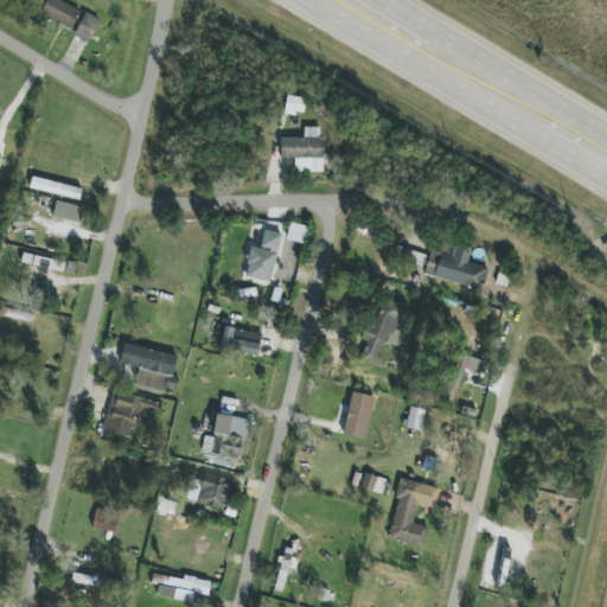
[(46,0),(42,16),(72,27),(80,8),(55,0),(46,0)]
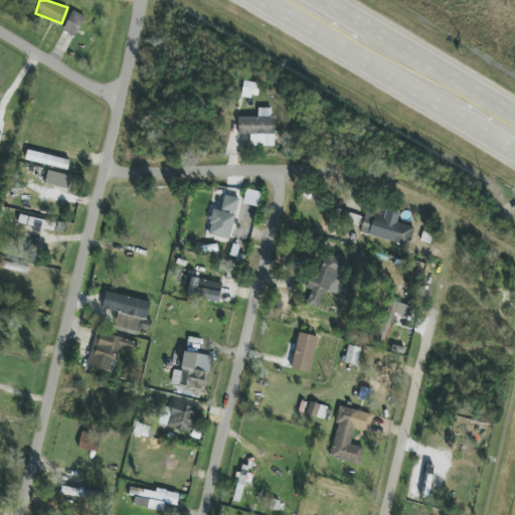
[(63,32),(76,37),(84,16),(71,11),(63,32)]
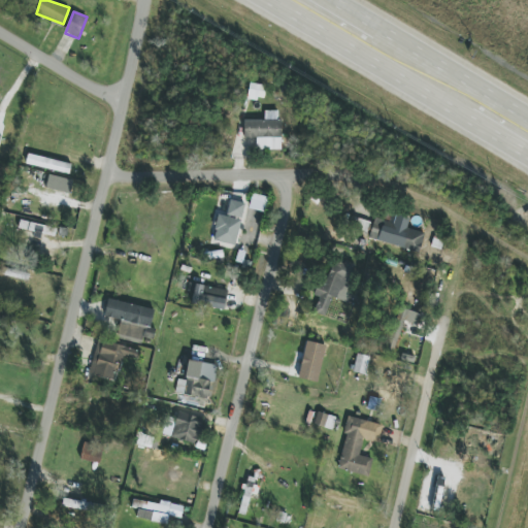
[(264,86),(249,85),(249,99),(263,100),(264,86)]
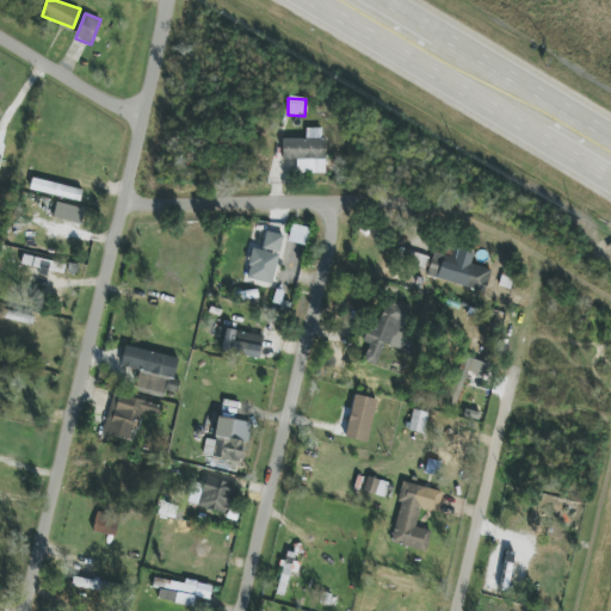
[(325,173),(323,129),(306,129),(306,139),(282,140),(282,160),(296,160),(297,174),(325,173)]
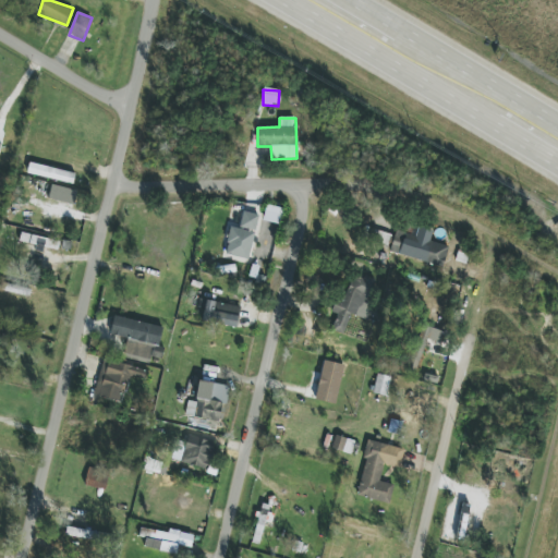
[(27,176),(73,182),(75,171),(28,166),(27,176)]
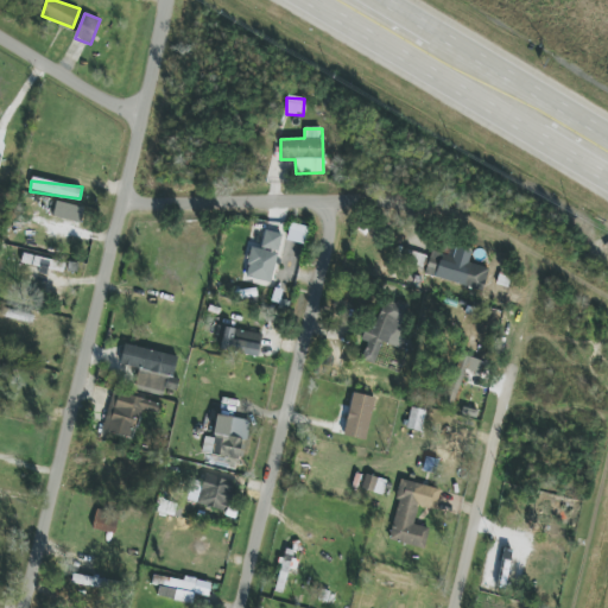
[(83,207),(56,202),(52,219),(81,223),(83,207)]
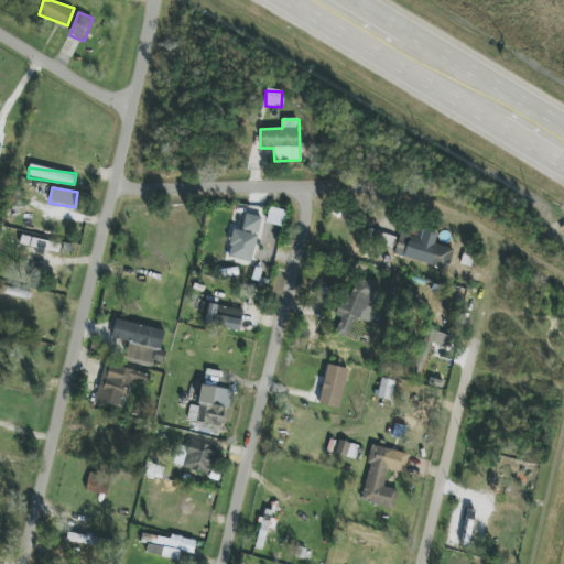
[(251,263),(262,217),(246,214),(241,231),(234,230),(227,258),(251,263)]
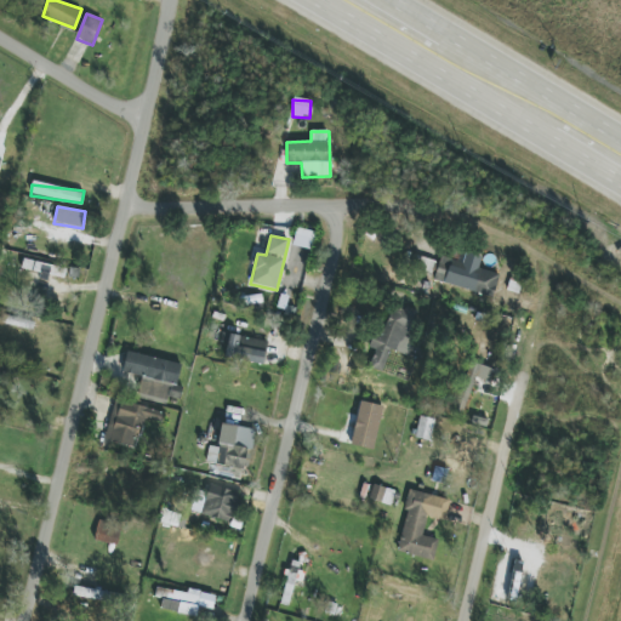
[(500,274),(479,269),(482,257),(466,252),(463,262),(440,257),(434,283),(494,297),(500,274)]
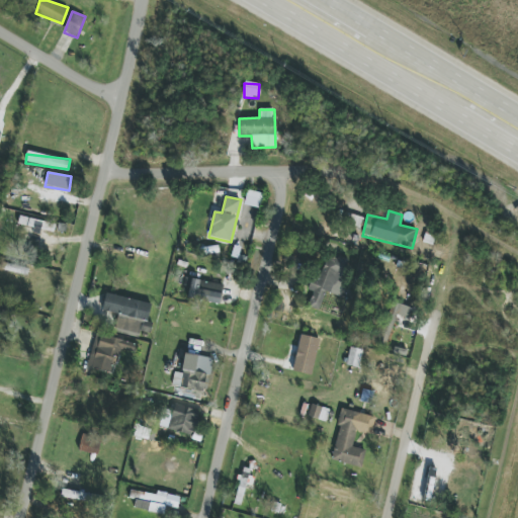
[(340,296),(351,260),(328,253),(320,279),(311,277),(308,290),(313,291),(309,307),(320,310),(325,292),(340,296)]
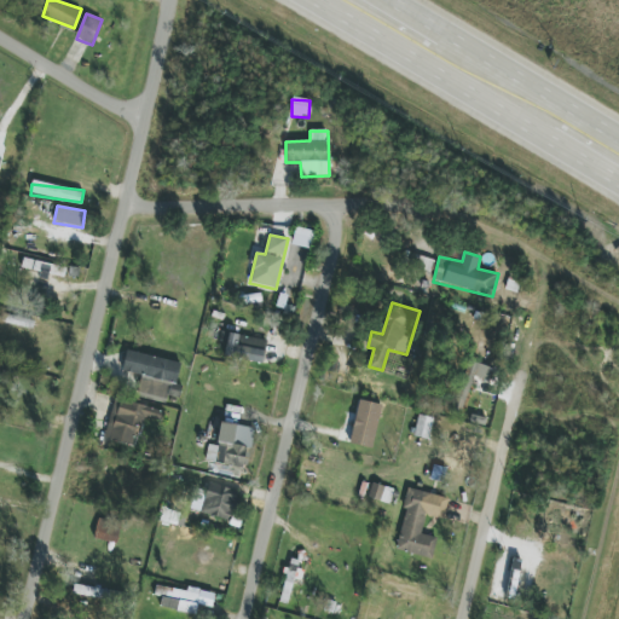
[(262,364),(267,341),(220,331),(219,342),(226,345),(224,356),(262,364)]
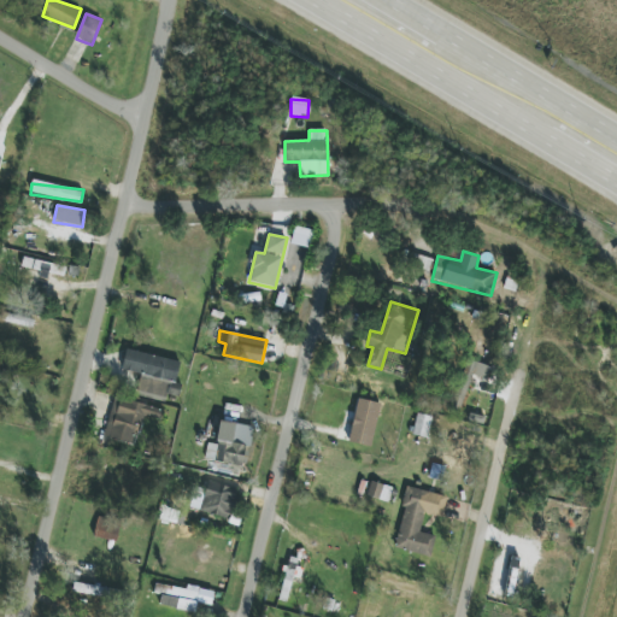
[(471,376),(488,380),(491,365),(465,360),(459,393),(468,395),(471,376)]
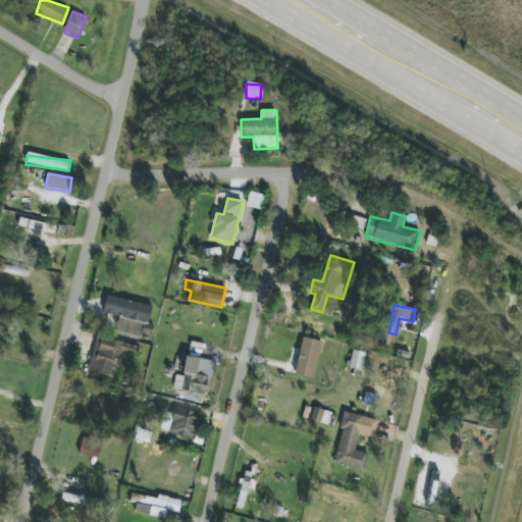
[(138,348),(98,335),(88,369),(113,376),(120,352),(136,356),(138,348)]
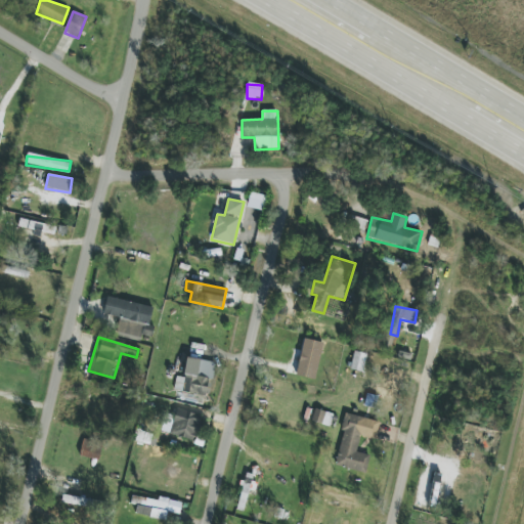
[(323,343),(304,339),(295,376),(314,381),(323,343)]
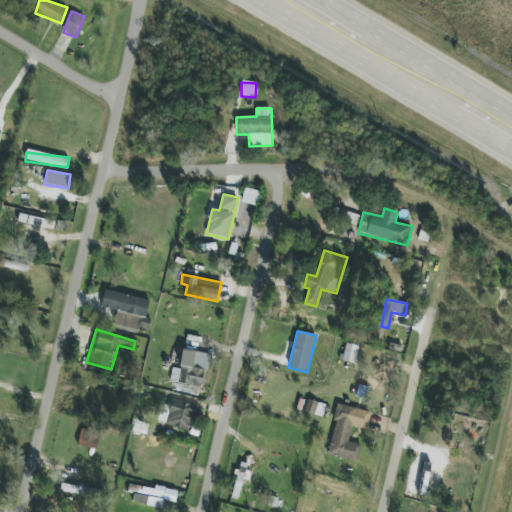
[(354,364),(358,346),(346,344),(342,361),(354,364)]
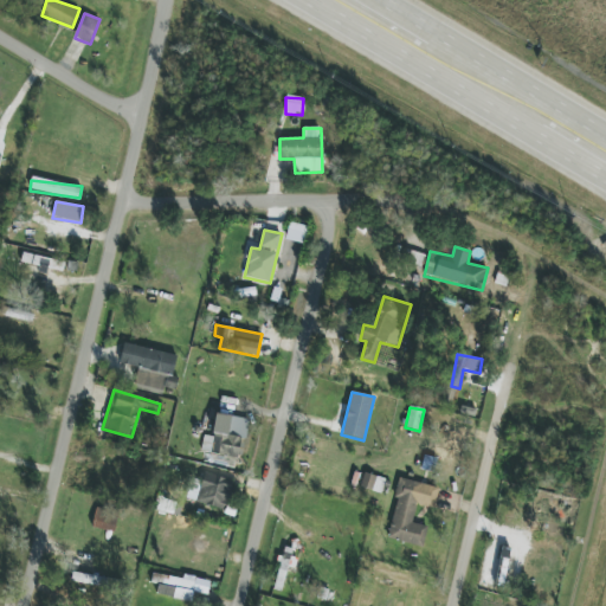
[(202,436),(201,455),(243,458),(246,418),(213,414),(212,437),(202,436)]
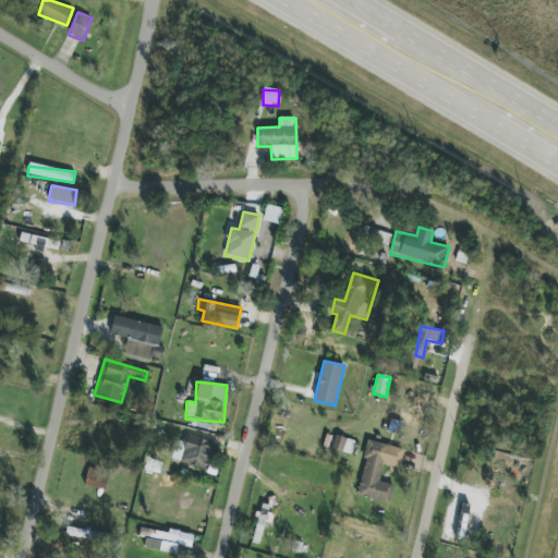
[(176,448),(173,462),(208,469),(214,441),(187,436),(185,449),(176,448)]
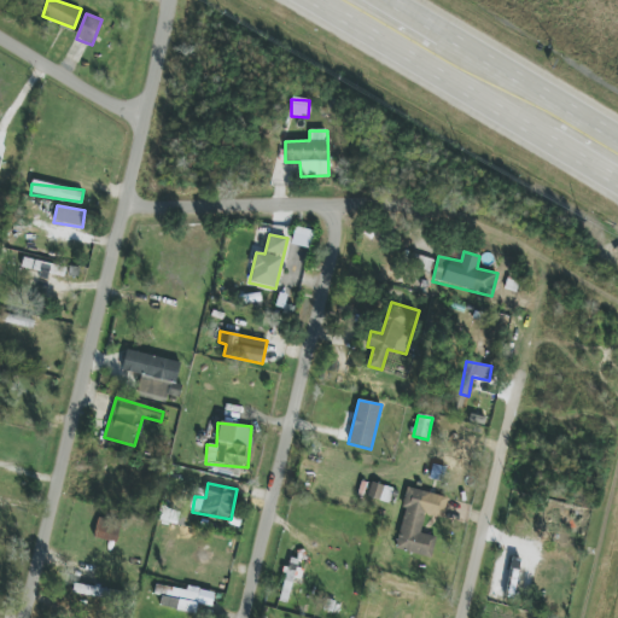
[(389,503),(394,490),(372,483),(368,497),(389,503)]
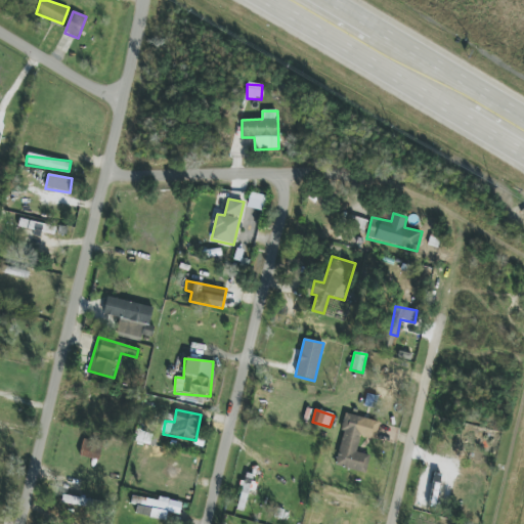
[(365,473),(369,455),(356,452),(359,436),(376,439),(380,422),(346,415),(335,467),(365,473)]
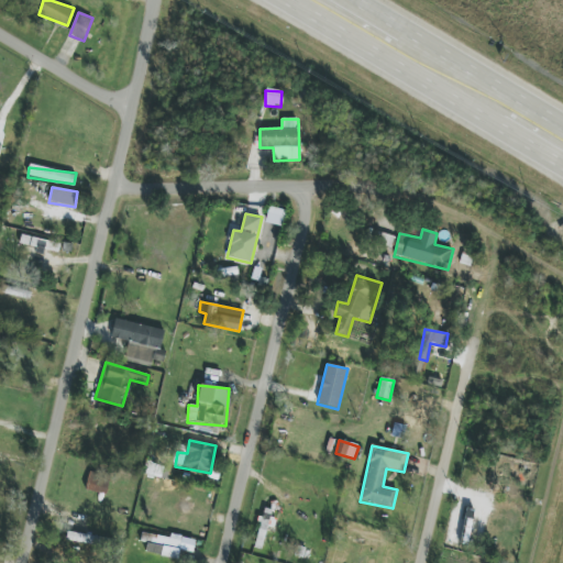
[(108,494),(110,475),(88,472),(86,492),(108,494)]
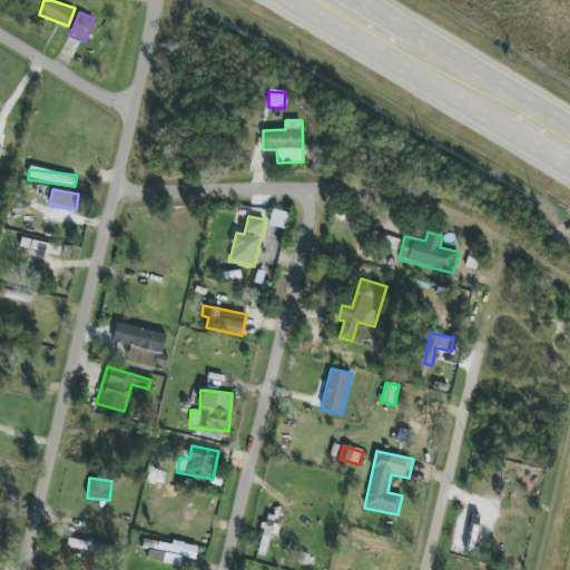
[(106,552),(107,543),(68,540),(67,549),(106,552)]
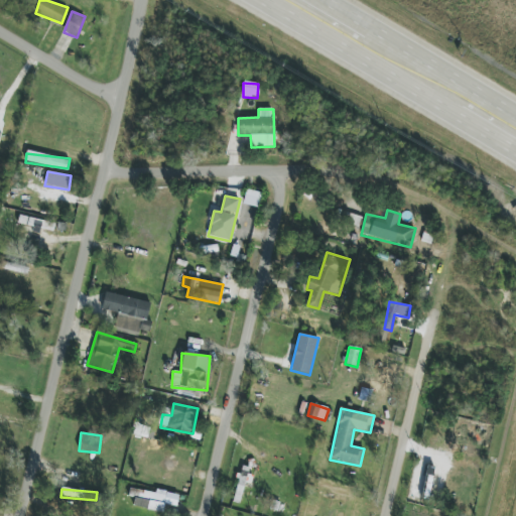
[(135,498),(134,508),(163,512),(166,492),(156,490),(156,493),(130,489),(129,497),(135,498)]
